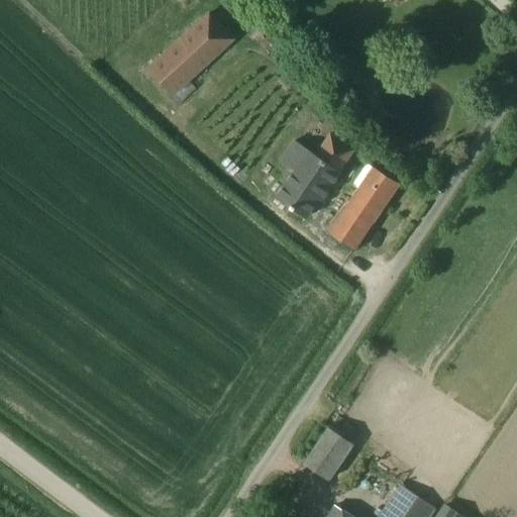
[(147,69),(171,95),(217,53),(194,26),(147,69)]
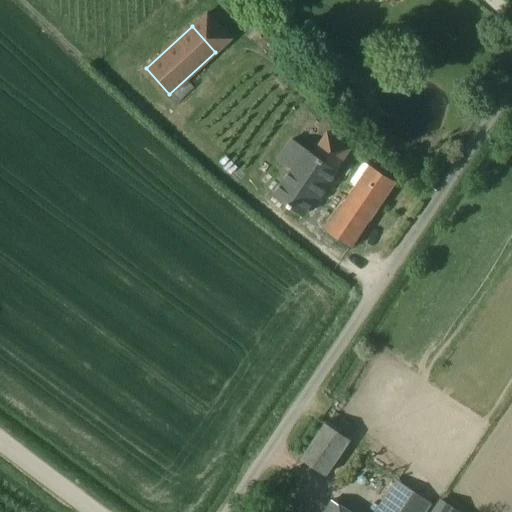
[(289,170),(271,197),(302,218),(315,199),(317,200),(337,171),(335,170),(349,149),(326,133),(326,134),(312,154),(291,141),(277,161),(289,170)]
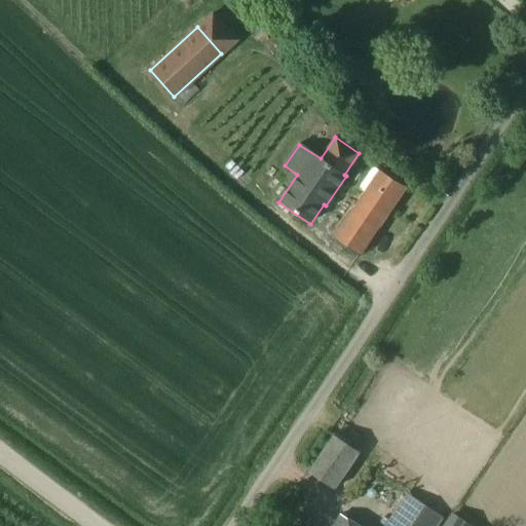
[(360,256),(405,186),(379,170),(333,238),(360,256)]
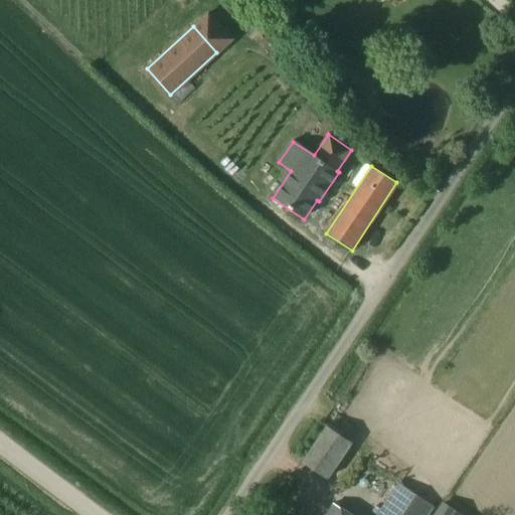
[(327,479),(351,443),(326,425),(301,462),(327,479)]
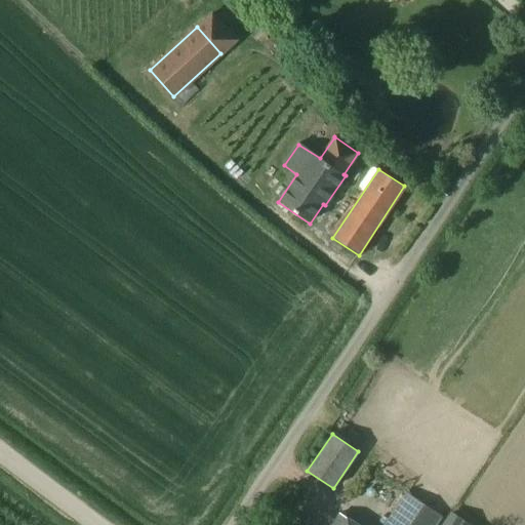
[(406,492),(384,524),(436,524),(442,518),(428,507),(406,492)]
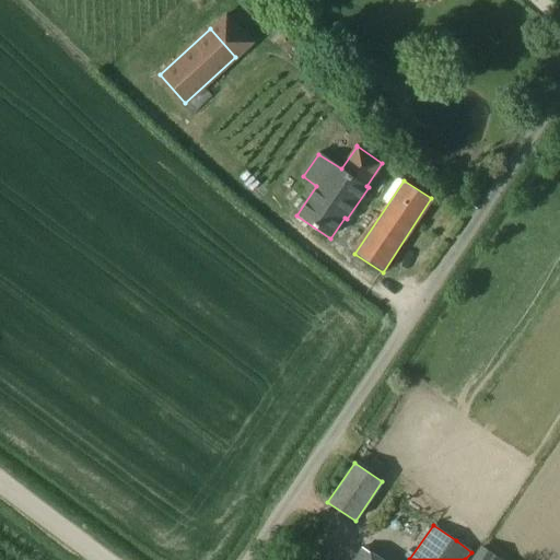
[(481,547),(473,559),(490,559),(493,555),(481,547)]
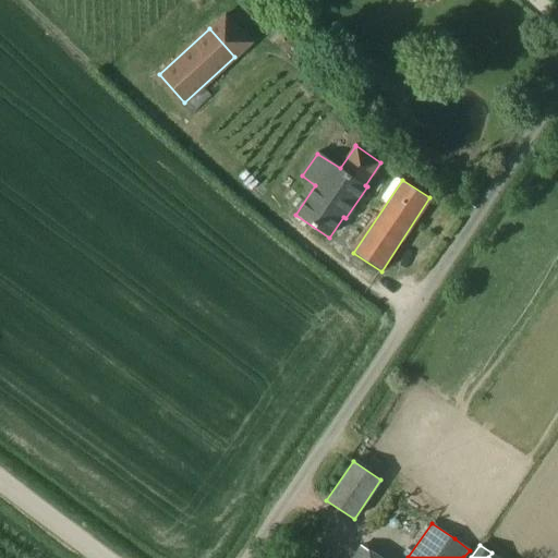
[(379,557),(368,550),(360,546),(352,557),(379,557)]
